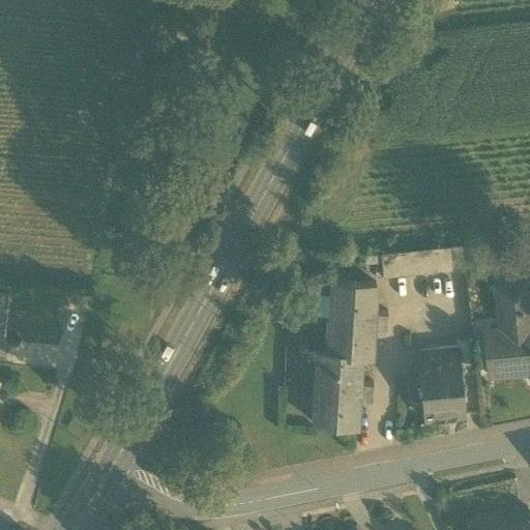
[(381,253),(384,276),(464,268),(462,244),(381,253)]
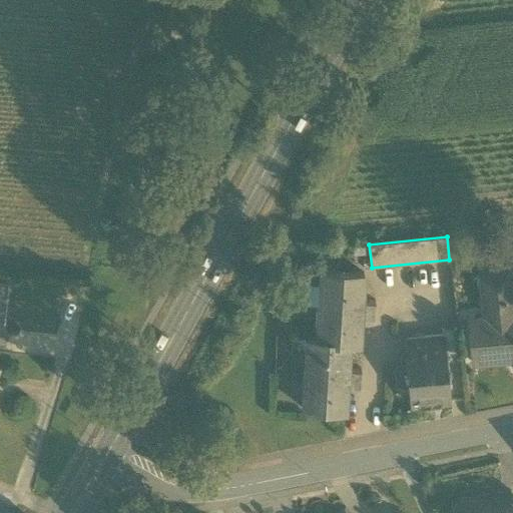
[(469,319),(473,362),(512,358),(512,305),(510,268),(488,270),(492,317),(469,319)]
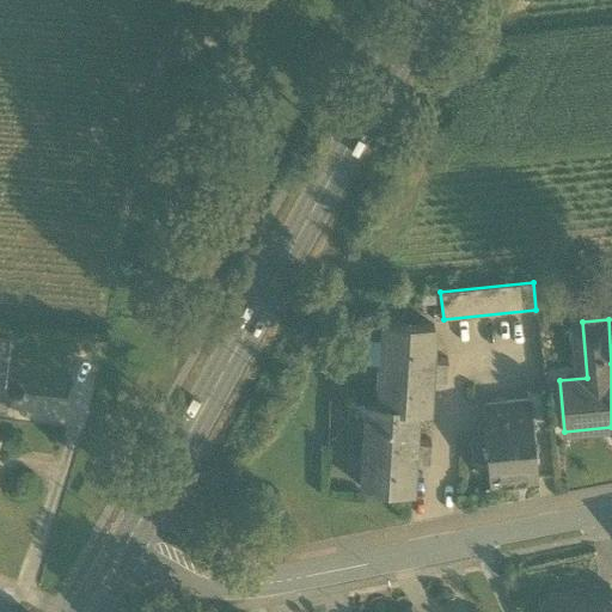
[(429,408),(430,377),(432,357),(434,325),(384,323),(383,338),(381,363),(379,405),(416,408),(429,408)]
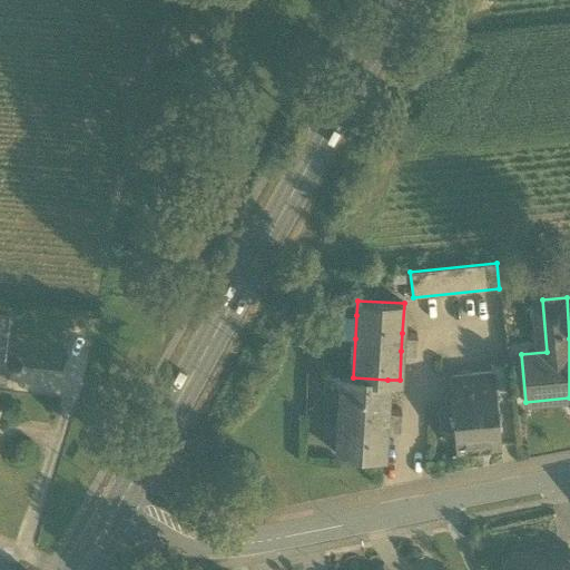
[(355,338),(356,315),(337,314),(335,338),(355,338)]
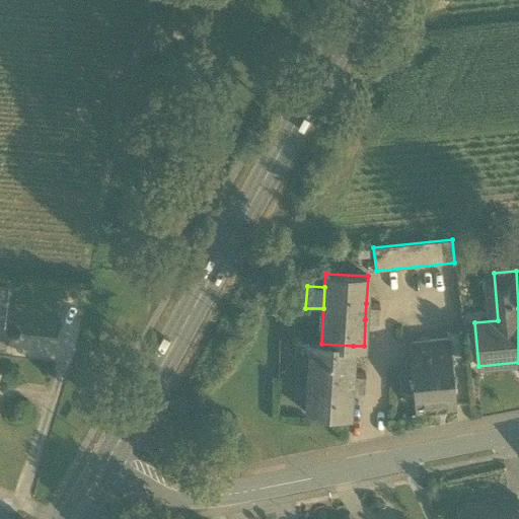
[(379,304),(366,303),(365,319),(378,319),(379,304)]
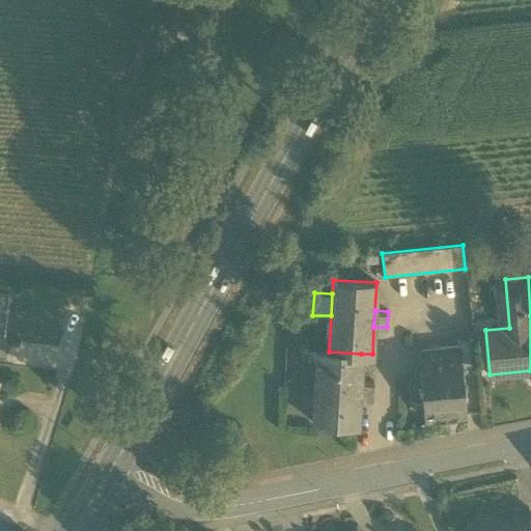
[(303,335),(287,335),(286,346),(302,347),(303,335)]
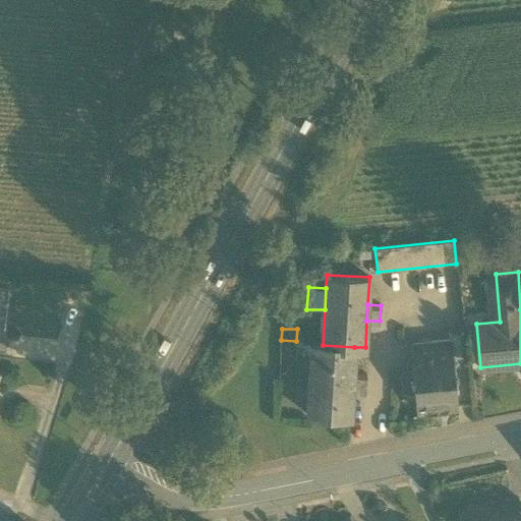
[(453,352),(453,358),(465,356),(463,334),(449,335),(449,340),(414,343),(415,355),(453,352)]
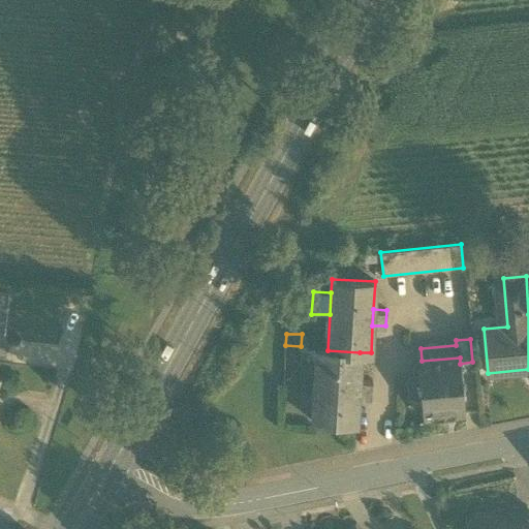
[(355,424),(358,396),(359,379),(360,352),(328,350),(316,349),(312,421),(355,424)]
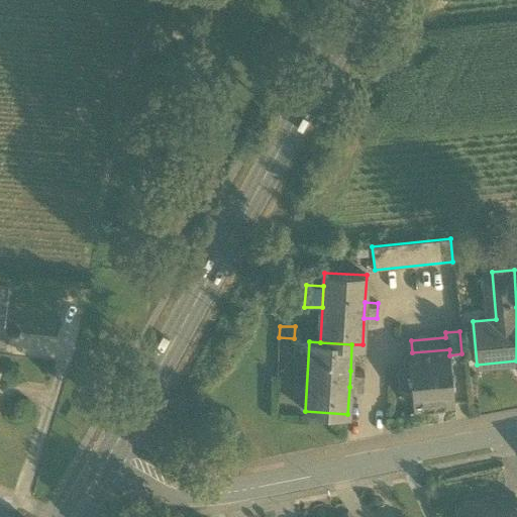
[(410,364),(414,408),(454,404),(449,355),(449,349),(412,352),(413,364),(410,364)]
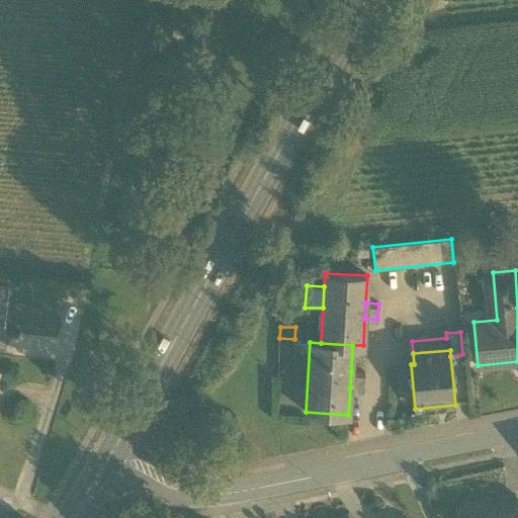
[(364,372),(351,371),(350,387),(363,389),(364,372)]
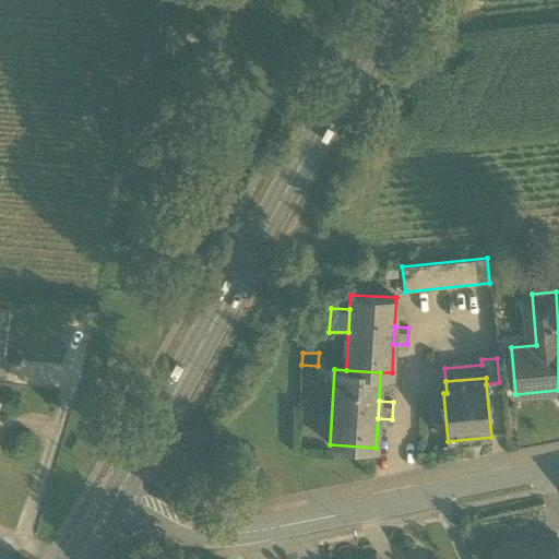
[(492,548),(494,558),(558,558),(558,544),(558,537),(512,546),(512,545),(492,548)]
